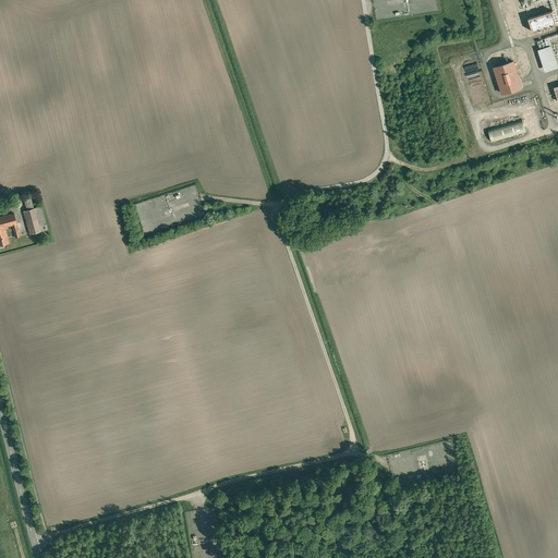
[(529,19),(532,32),(557,24),(554,12),(529,19)]
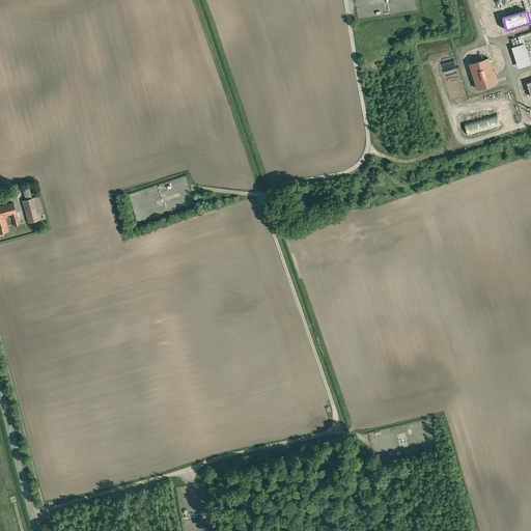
[(510,38),(512,46),(522,43),(521,37),(528,35),(528,33),(516,36),(516,37),(510,38)]
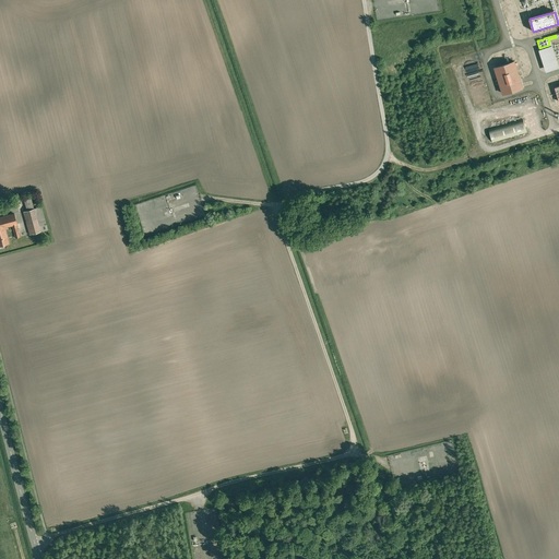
[(552,47),(539,50),(546,72),(558,68),(552,47)]
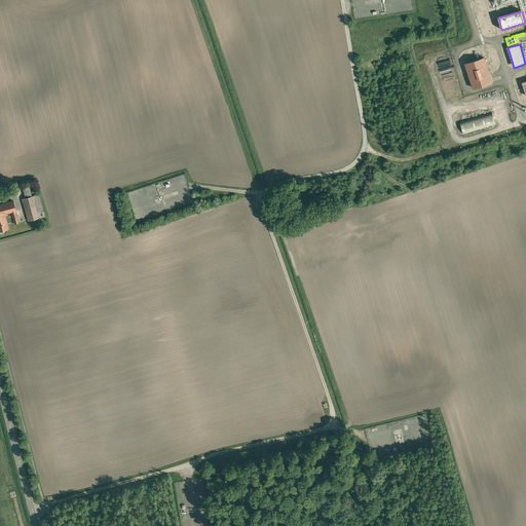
[(465,66),(474,88),(492,82),(485,60),(465,66)]
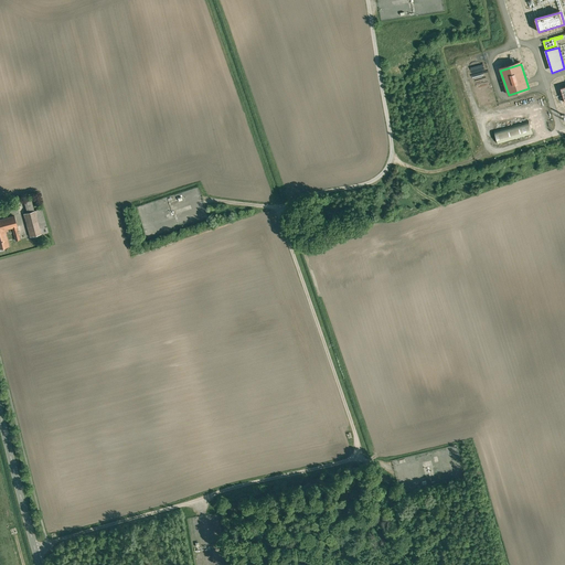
[(529,123),(494,131),(499,145),(532,135),(529,123)]
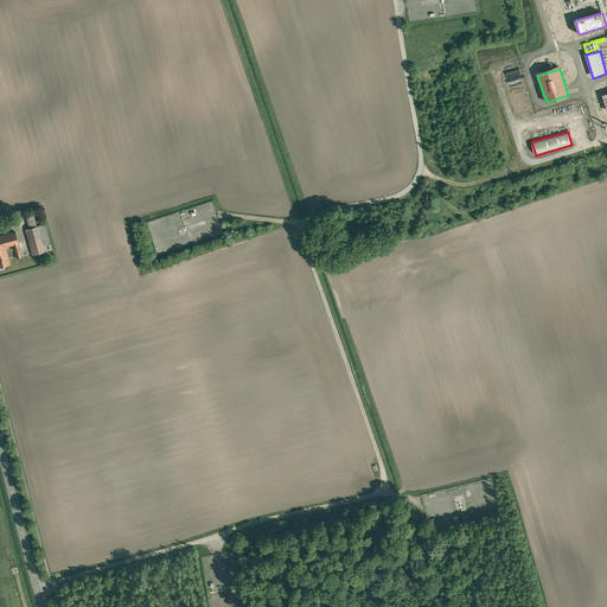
[(26,217),(30,229),(37,227),(34,215),(26,217)]
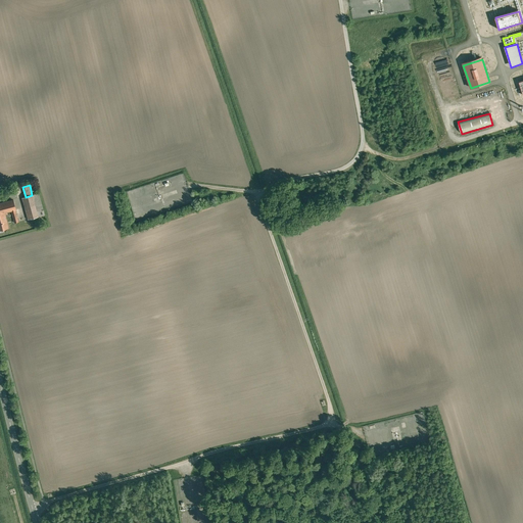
[(26,197),(21,197),(28,220),(44,215),(39,193),(32,195),(26,197)]
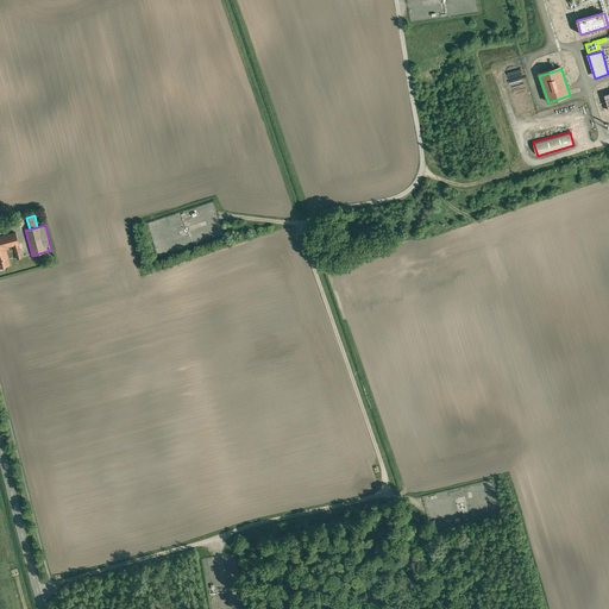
[(16,233),(0,236),(0,267),(10,265),(6,248),(13,246),(17,259),(22,258),(16,233)]
